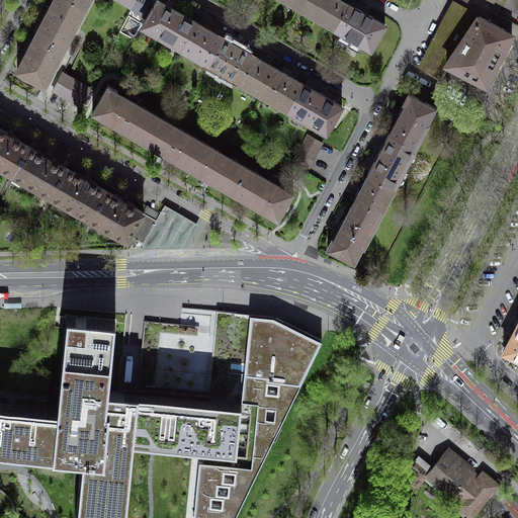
[(70,0),(55,0),(54,0),(53,0),(50,8),(51,10),(49,12),(48,15),(46,16),(41,23),(42,24),(38,31),(37,31),(36,31),(51,38),(50,39),(65,48),(85,8),(70,0)]
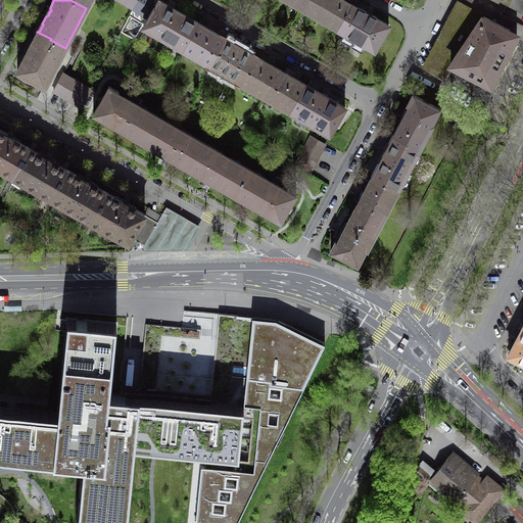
[(117,0),(133,9),(137,0),(117,0)]
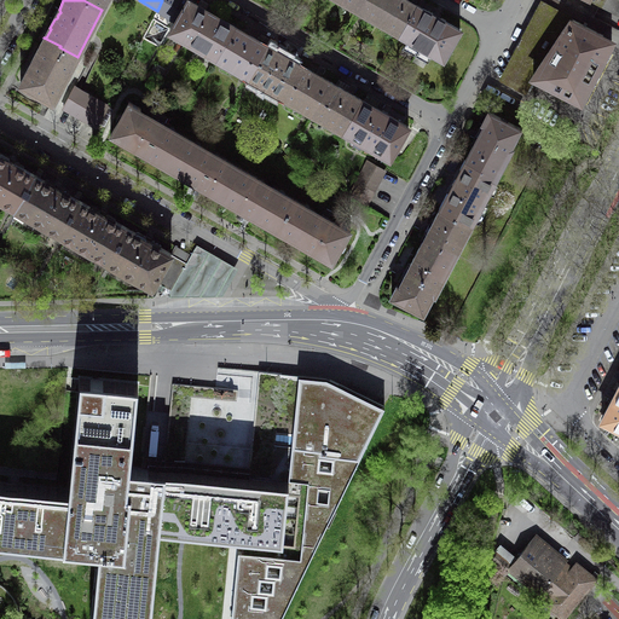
[(187,0),(162,0),(157,11),(154,19),(172,29),(189,0),(187,0)]
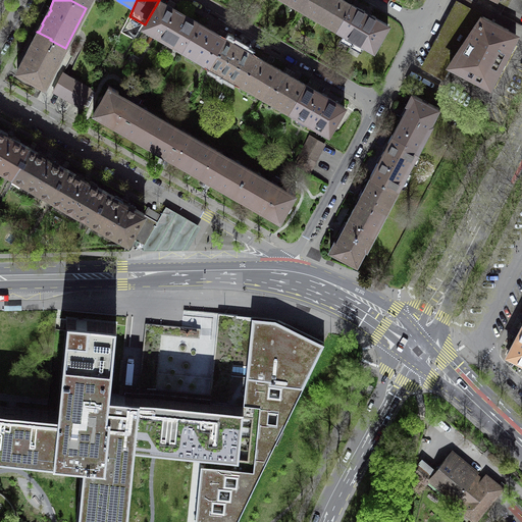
[(183,49),(198,22),(179,11),(159,0),(145,24),(144,27),(183,49)]
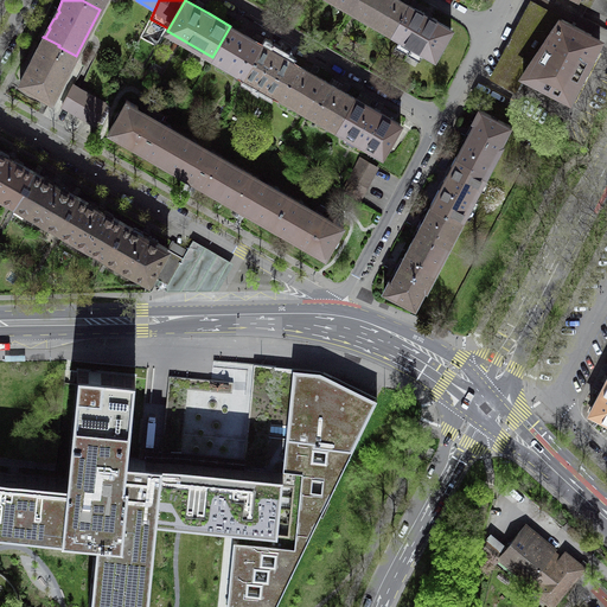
[(398,0),(356,0),(351,10),(393,33),(408,5),(398,0)]
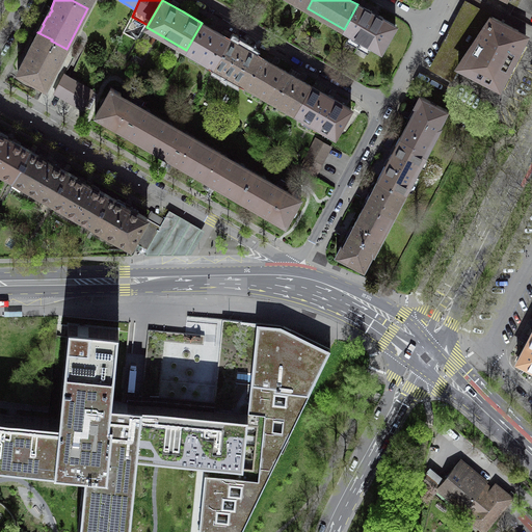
[(508,16),(479,0),(463,0),(505,22),(508,16)]
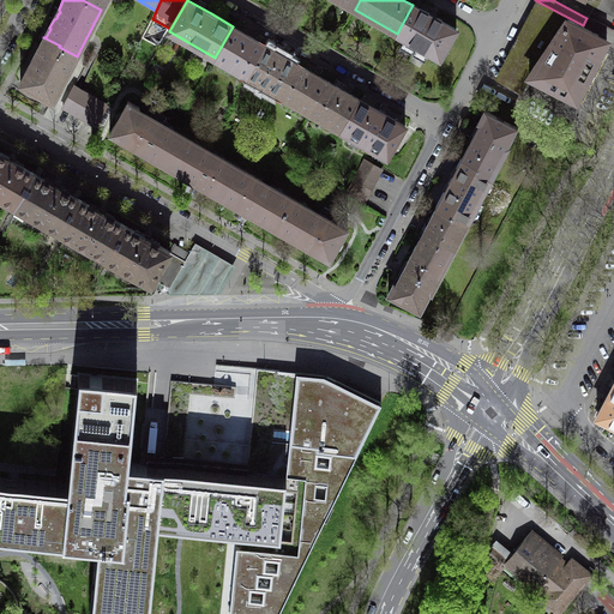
[(613,0),(554,0),(577,12),(577,11),(589,17),(595,4),(613,13),(613,0)]
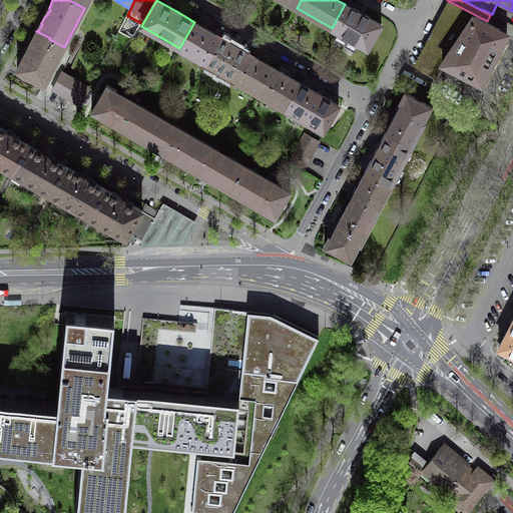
[(436,76),(442,63),(481,84),(505,38),(507,34),(499,29),(500,28),(499,28),(487,21),(450,2),(433,35),(417,66),(436,76)]
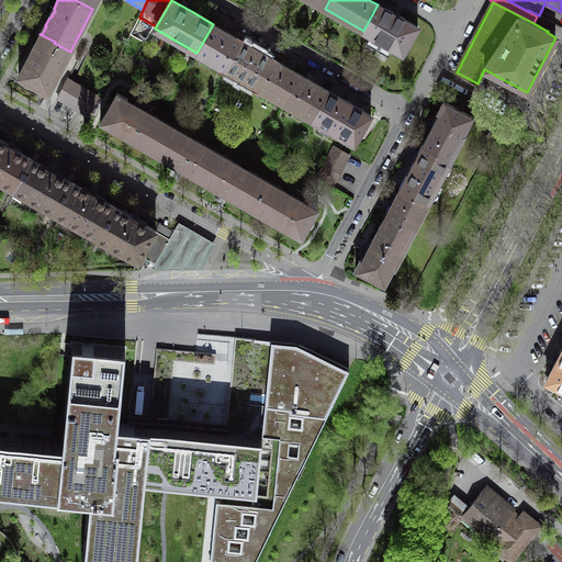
[(378,4),(363,31),(362,31),(403,54),(418,27),(397,15),(378,4)]
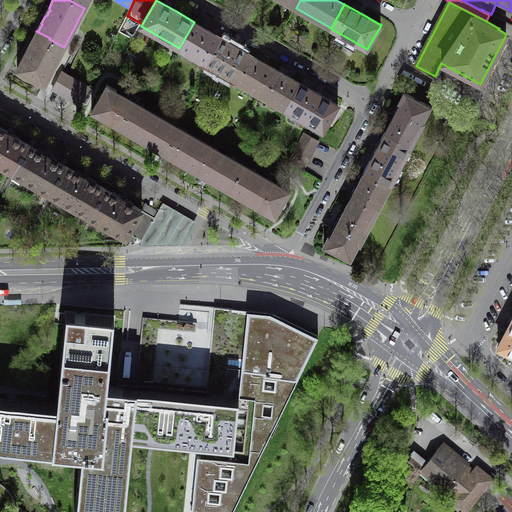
[(502,21),(489,14),(486,21),(498,28),(502,21)]
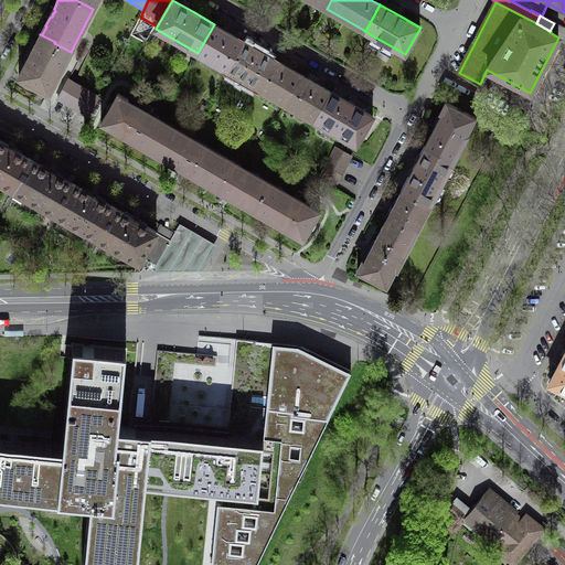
[(222,29),(214,24),(198,53),(226,70),(243,41),(222,29)]
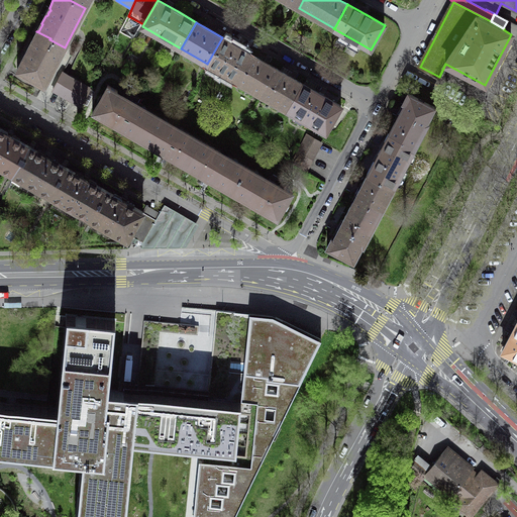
[(50,38),(36,31),(32,41),(30,41),(22,57),(23,58),(17,70),(44,85),(55,66),(65,47),(49,39),(50,38)]
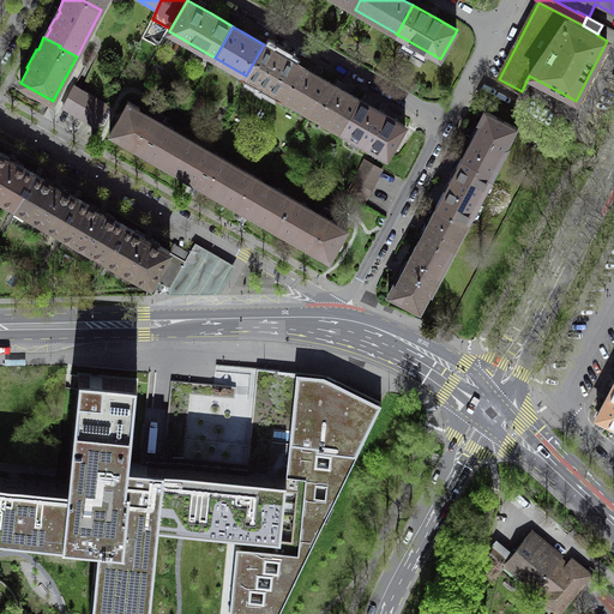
[(272,49),(264,44),(246,76),(278,95),(296,62),(272,49)]
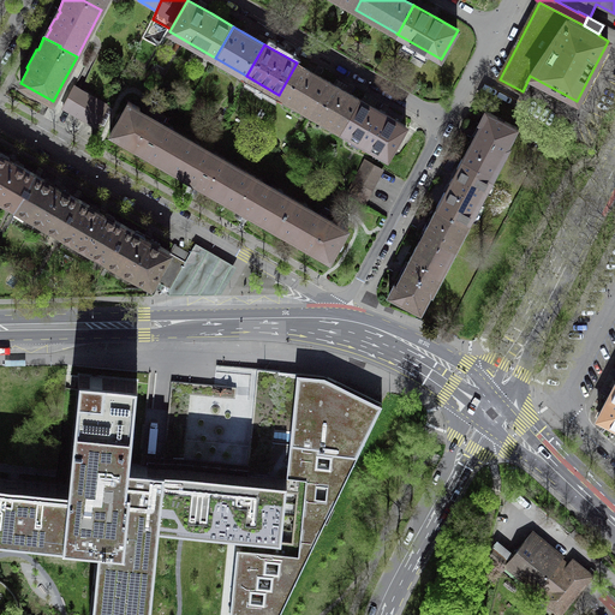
[(316,75),(297,63),(279,95),(310,113),(328,81),(316,75)]
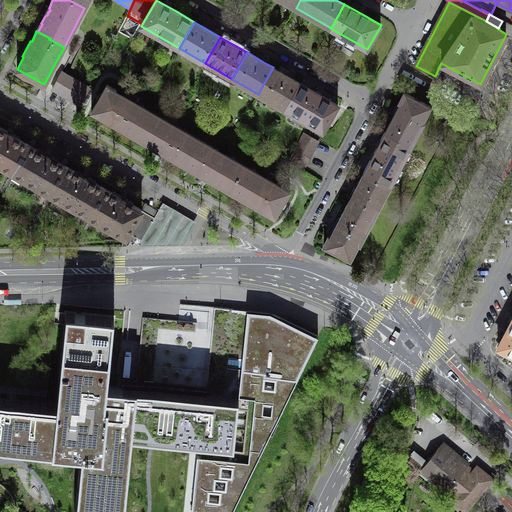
[(288,76),(273,67),(258,94),(284,109),(299,83),(288,76)]
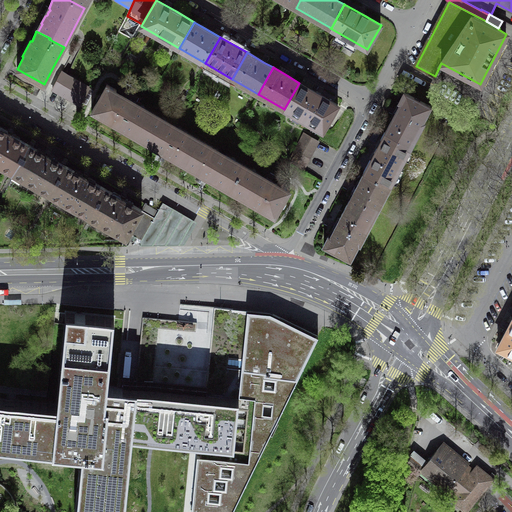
[(62,71),(52,89),(66,97),(80,105),(89,87),(62,71)]
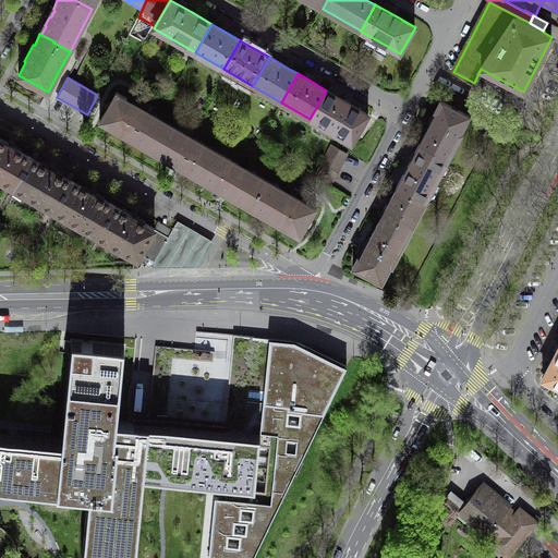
[(326,91),(310,119),(351,143),(367,114),(347,102),(326,91)]
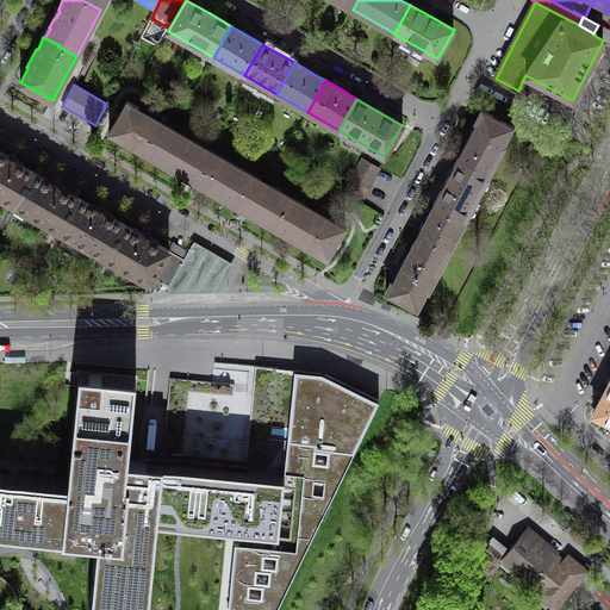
[(122,137),(167,163),(175,149),(174,148),(181,135),(160,122),(138,110),(139,107),(128,100),(109,134),(120,139),(122,137)]
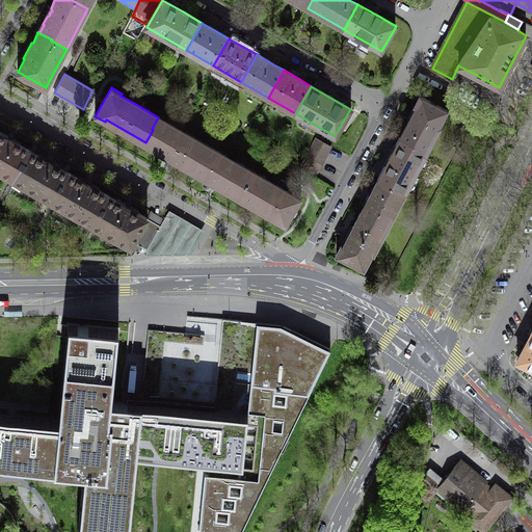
[(417,106),(411,116),(400,137),(415,144),(413,149),(426,156),(435,137),(434,137),(441,127),(439,127),(447,110),(420,96),(415,105),(417,106)]
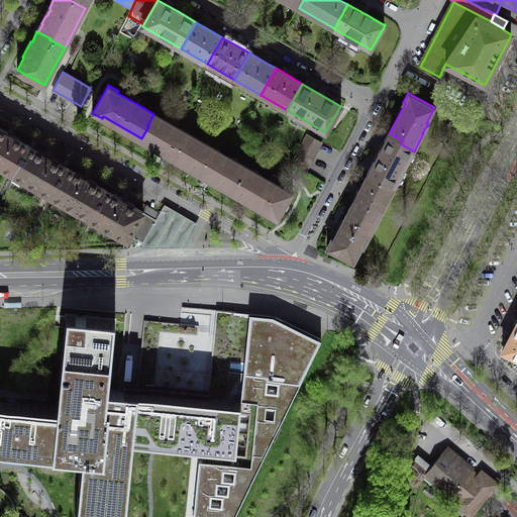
[(185,167),(200,140),(153,114),(147,125),(148,126),(141,138),(157,146),(184,163),(183,165),(185,167)]
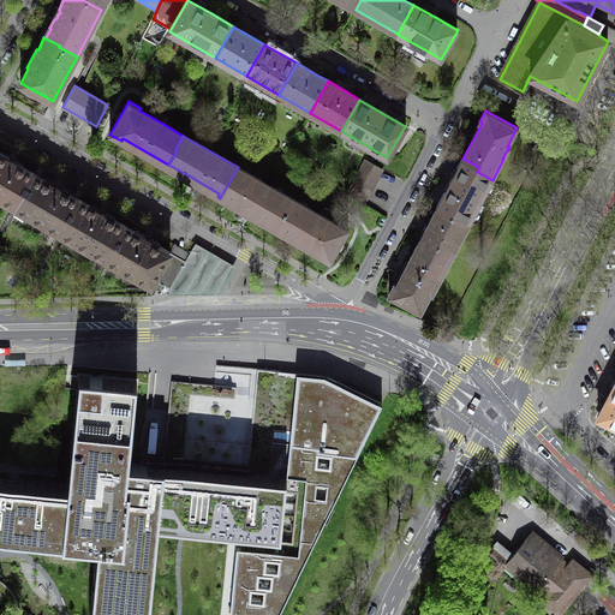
[(0,198),(15,207),(34,173),(11,160),(0,154),(0,198)]
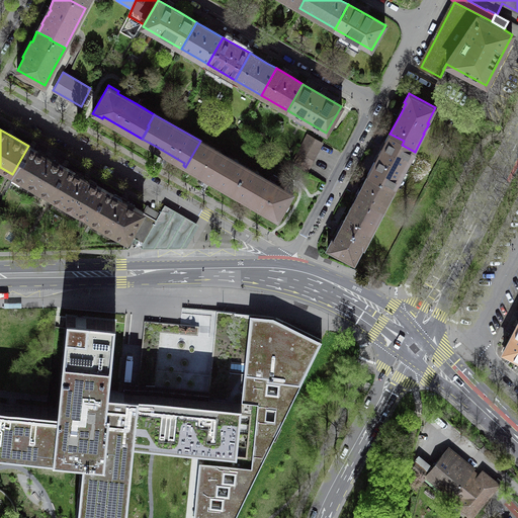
[(380,151),(368,174),(382,182),(382,181),(395,187),(397,185),(405,170),(410,160),(410,161),(415,152),(402,145),(404,141),(390,134),(380,151)]
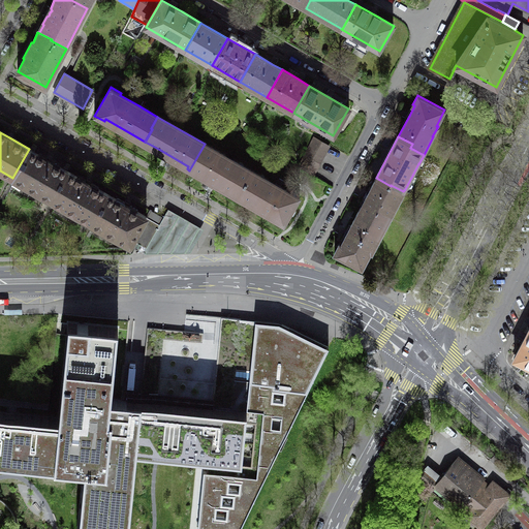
[(314,137),(299,167),(313,175),(320,160),(329,146),(314,137)]
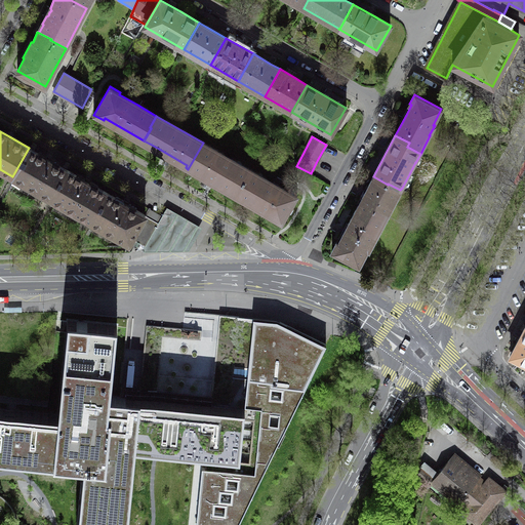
[(249,169),(203,143),(188,169),(191,170),(193,167),(199,171),(199,172),(213,180),(228,189),(229,188),(236,193),(249,169)]
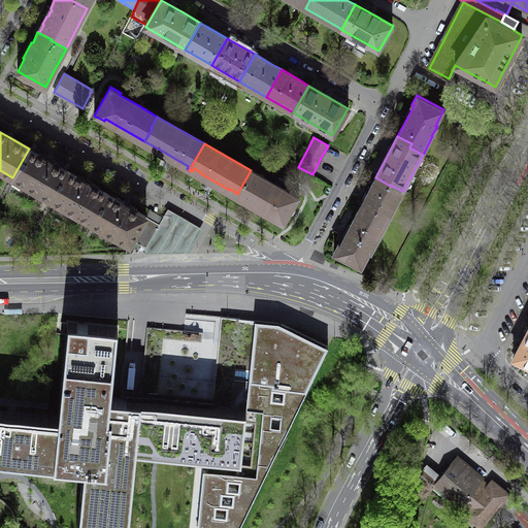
[(12,177),(52,200),(68,171),(48,160),(29,149),(12,177)]
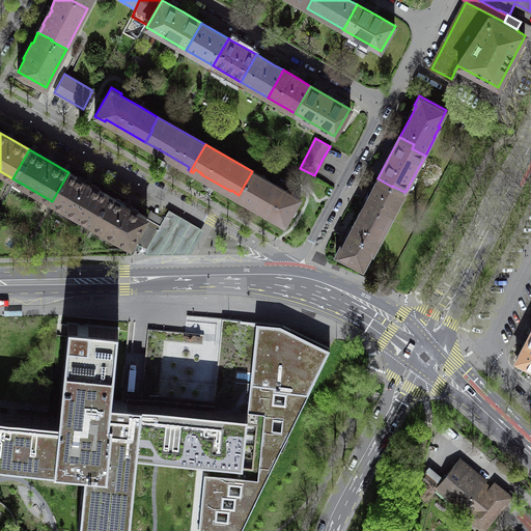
[(277,186),(252,171),(239,195),(247,199),(247,200),(276,217),(275,219),(284,224),(301,196),(291,191),(290,193),(277,186)]
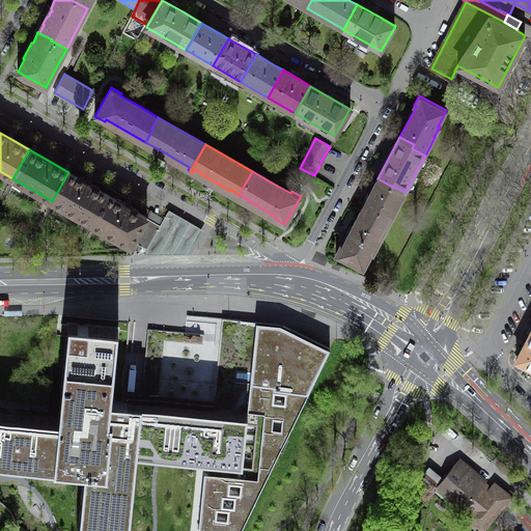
[(87,184),(68,172),(52,201),(90,223),(107,194),(87,184)]
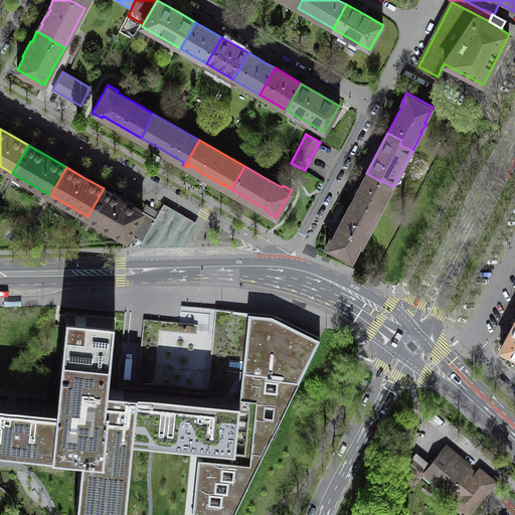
[(391,188),(392,186),(380,180),(380,181),(366,173),(357,190),(348,207),(358,212),(354,220),(371,229),(379,213),(378,213),(383,203),(384,204),(392,189),(391,188)]
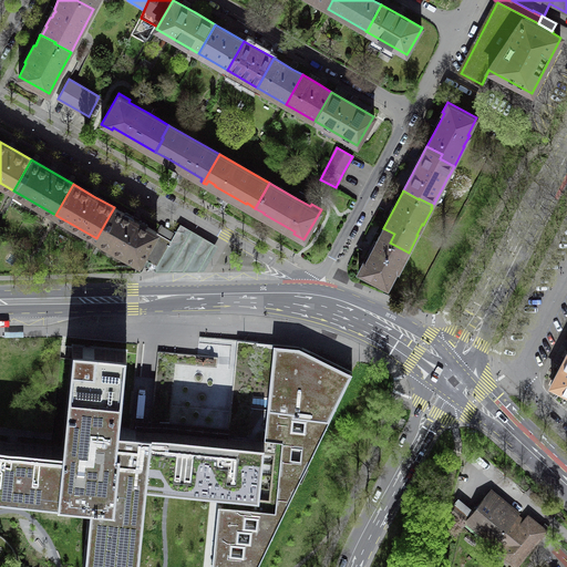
[(135,219),(114,207),(96,238),(140,263),(142,257),(156,233),(157,232),(135,219)]
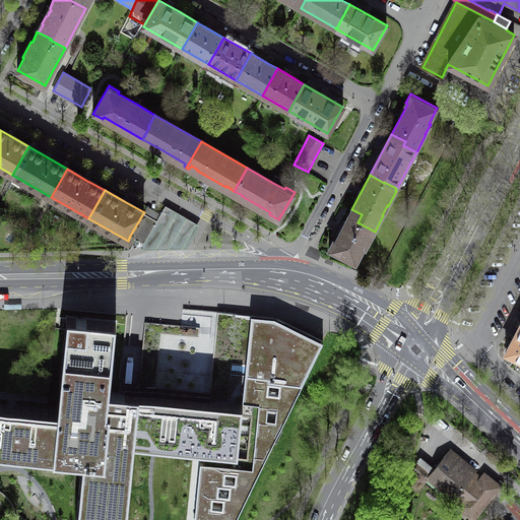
[(153,226),(159,230),(167,217),(166,216),(170,209),(168,207),(165,206),(156,220),(153,226)]
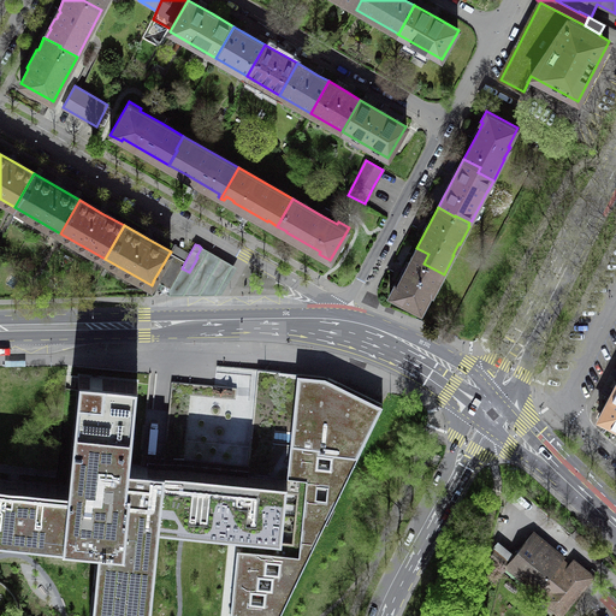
[(237,267),(201,248),(196,256),(197,258),(189,272),(182,268),(170,289),(167,295),(221,294),(237,267)]
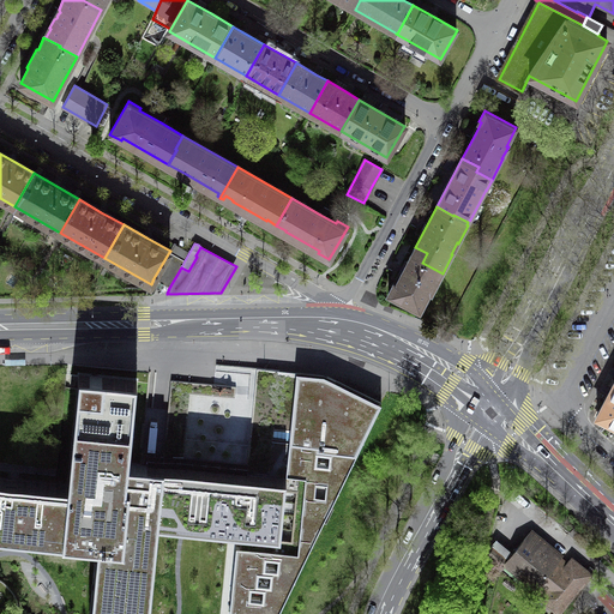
[(427,253),(415,247),(402,271),(396,283),(395,282),(389,294),(420,311),(429,292),(432,292),(438,280),(439,281),(443,274),(422,263),(427,253)]
